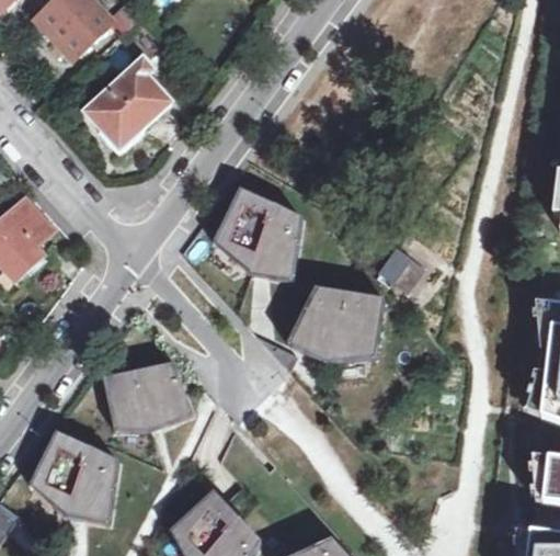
[(57,0),(36,20),(53,36),(59,30),(81,53),(114,21),(94,0),(57,0)]
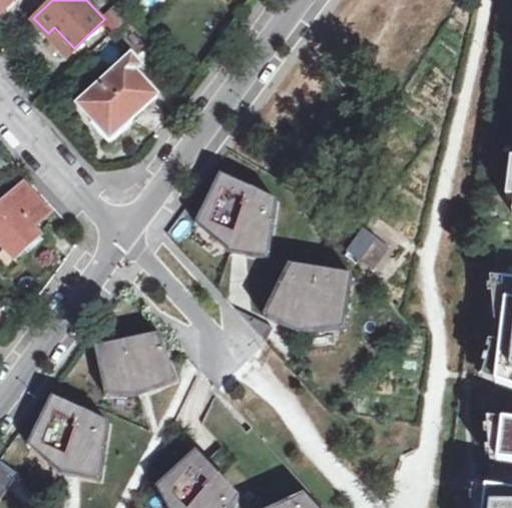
[(123,57),(79,100),(78,101),(93,116),(90,118),(109,137),(156,91),(123,57)]
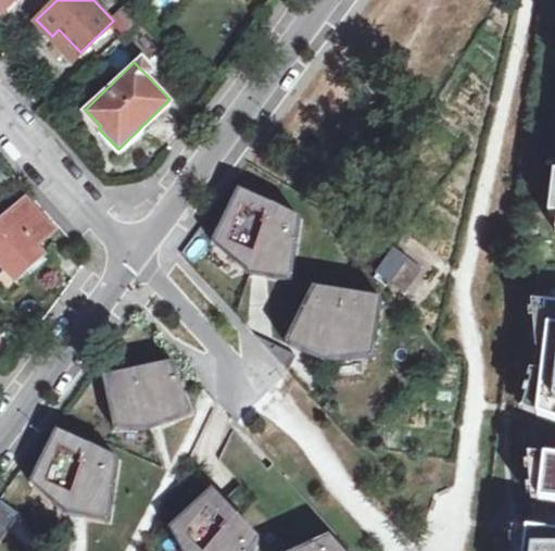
[(0,259),(9,268),(14,263),(22,272),(38,257),(32,249),(54,228),(26,197),(0,218),(0,259)]
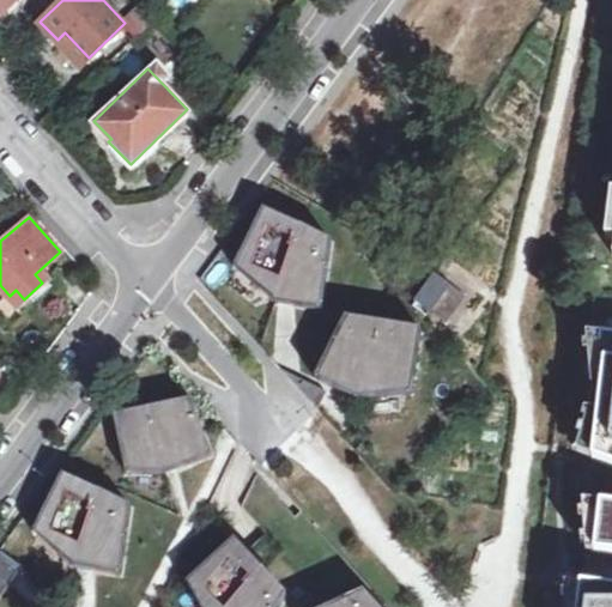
[(322,311),(337,238),(252,222),(237,296),(322,311)]
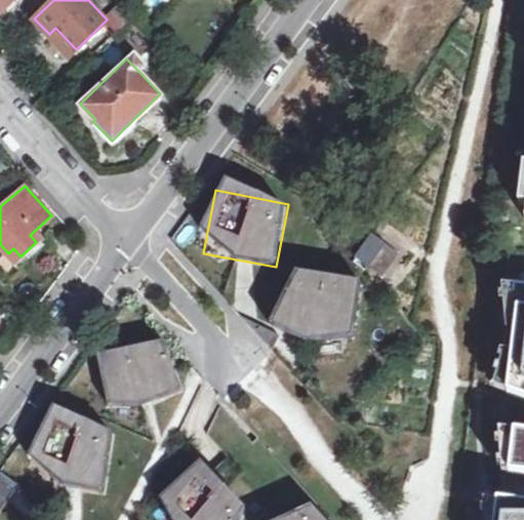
[(354,255),(380,275),(397,250),(370,232),(354,255)]
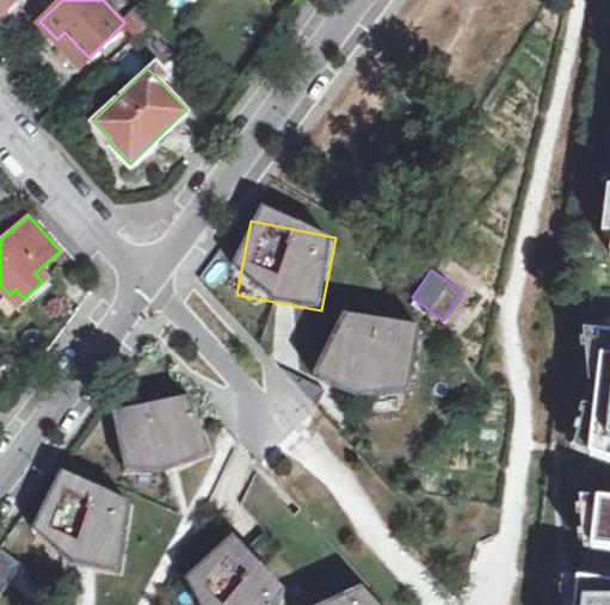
[(407,406),(419,335),(337,321),(325,393),(407,406)]
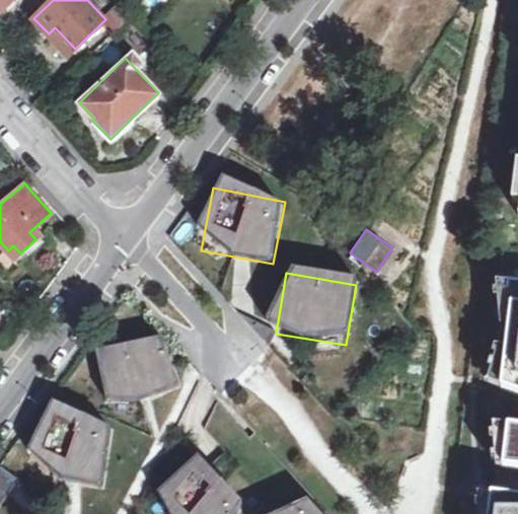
[(517,282),(504,281),(492,384),(502,385),(517,390),(517,282)]
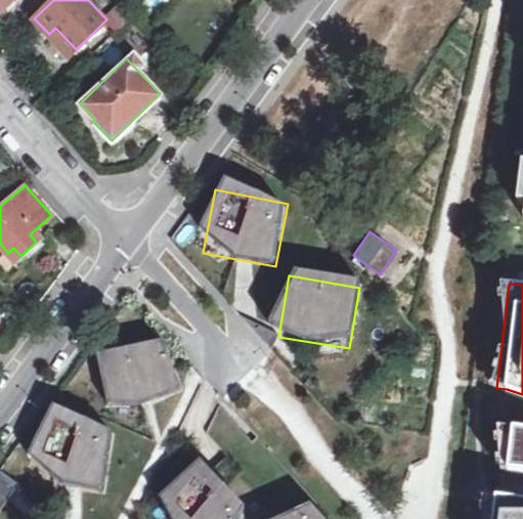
[(163,337),(97,351),(107,400),(140,401),(146,398),(180,385),(163,337)]
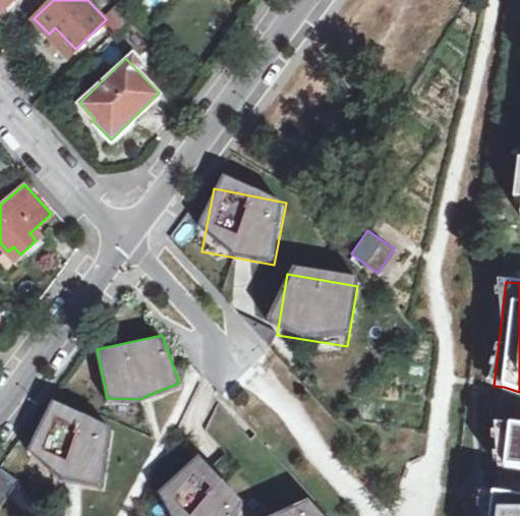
[(53,399),(30,448),(62,477),(74,479),(103,483),(112,427),(53,399)]
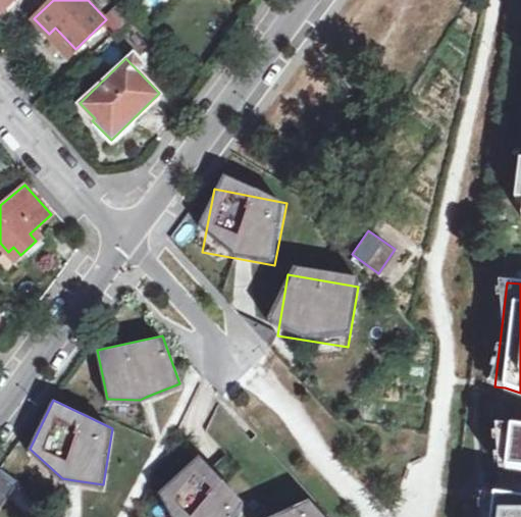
[(520,486),(520,431),(500,430),(496,484),(520,486)]
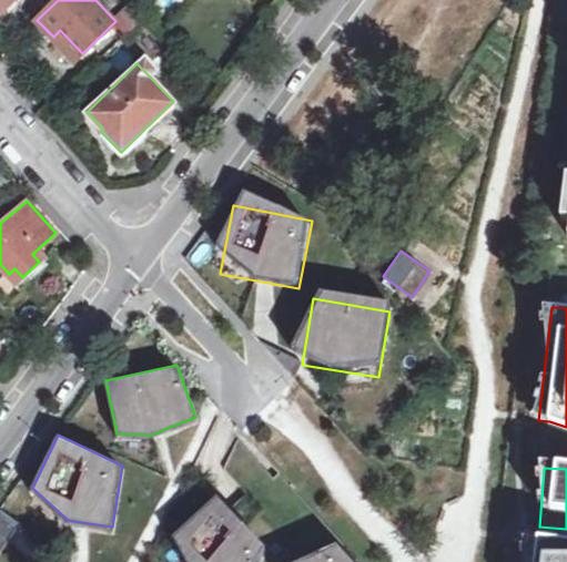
[(255,561),(265,545),(216,493),(171,533),(188,561),(255,561)]
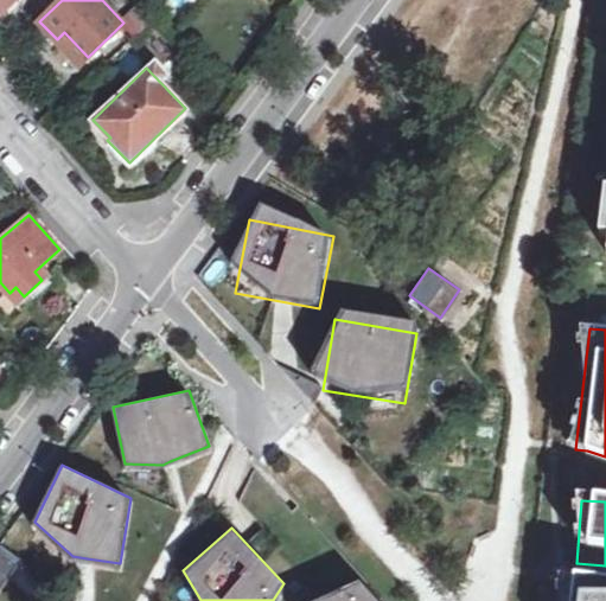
[(0,584),(21,556),(0,539),(0,584)]
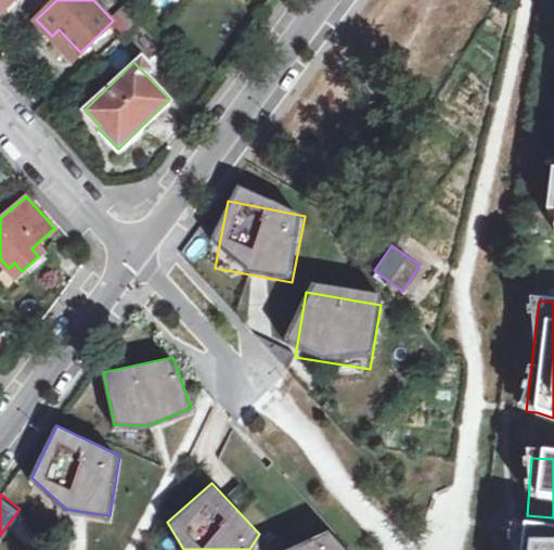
[(553,549),(553,527),(512,524),(507,549),(553,549)]
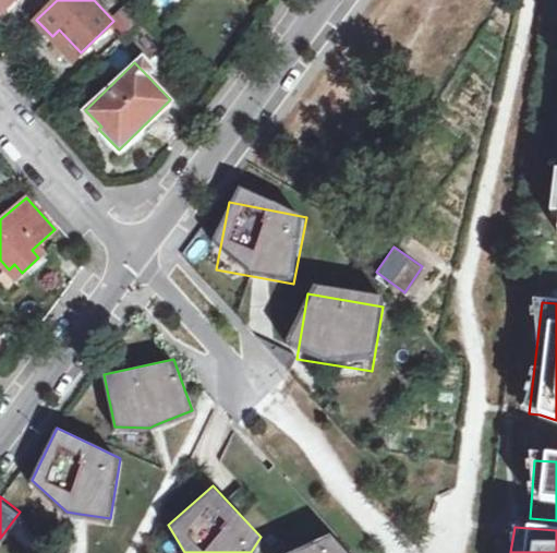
[(349,552),(331,533),(292,552),(349,552)]
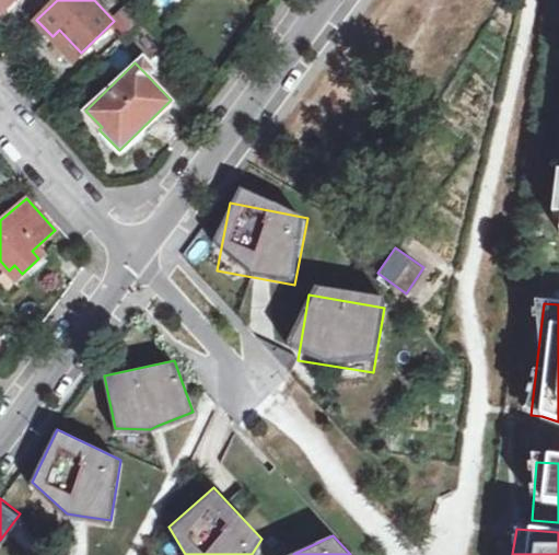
All buildings are outlined.
